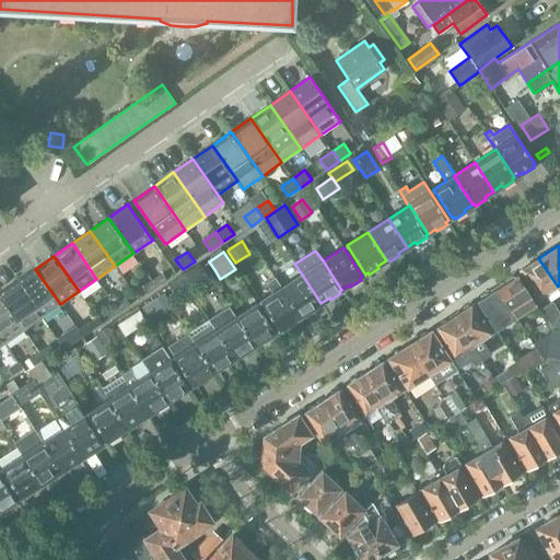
[(558,287),(538,258),(518,271),(538,300),(558,287)]
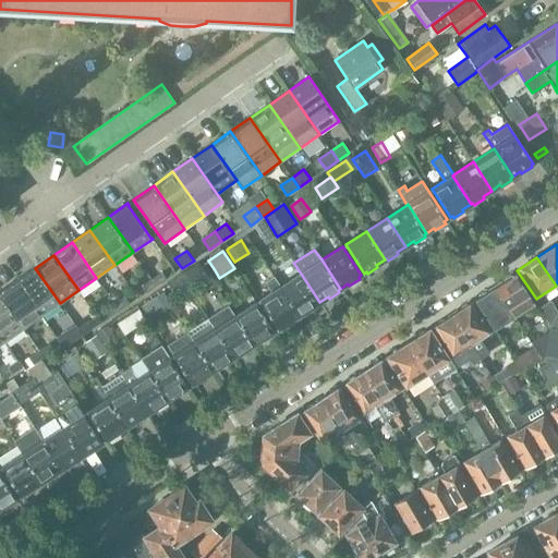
[(35,268),(17,280),(41,316),(60,303),(35,268)]
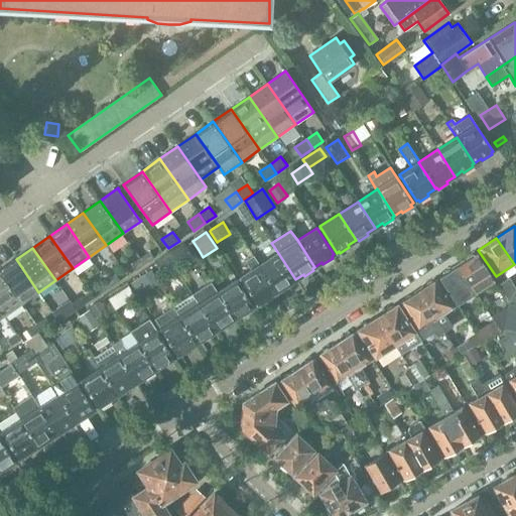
[(149,252),(140,258),(144,264),(153,258),(149,252)]
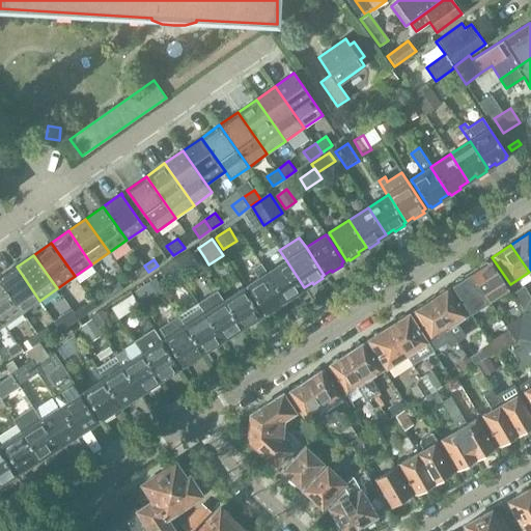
[(286,260),(267,273),(284,300),(285,299),(287,301),(297,295),(296,292),(304,287),(286,260)]
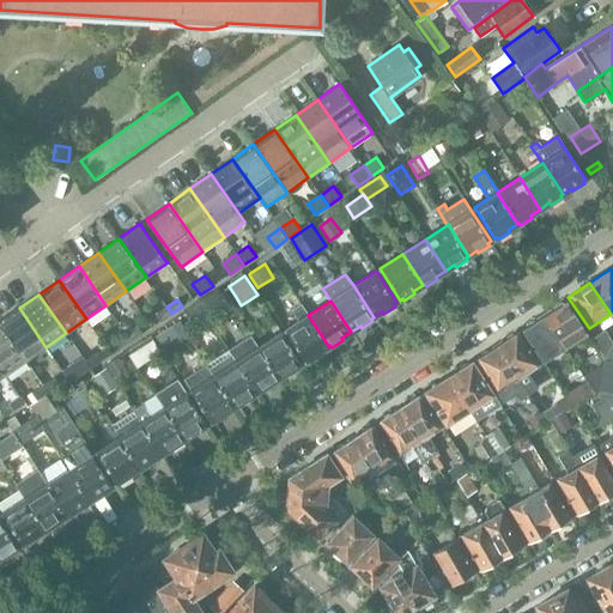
[(552,309),(544,315),(565,347),(587,333),(565,301),(564,302),(560,301),(553,305),(552,309)]
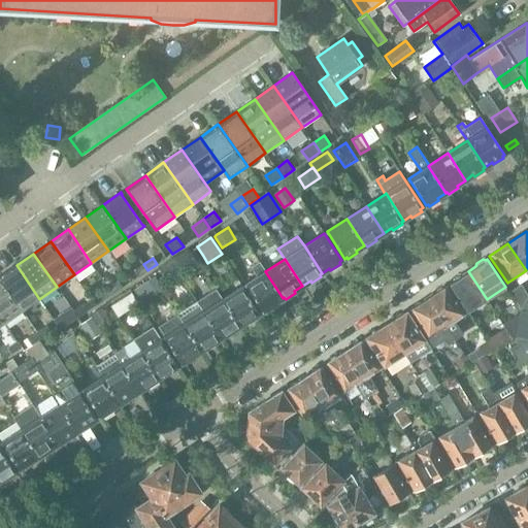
[(283,298),(265,271),(259,262),(251,267),(257,276),(245,284),(263,310),(265,309),(266,311),(276,305),(274,303),(283,298)]
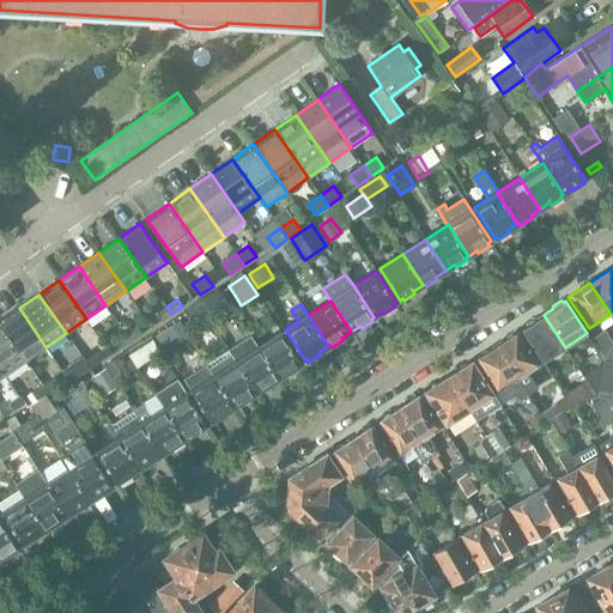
[(171,314),(167,307),(156,314),(161,321),(171,314)]
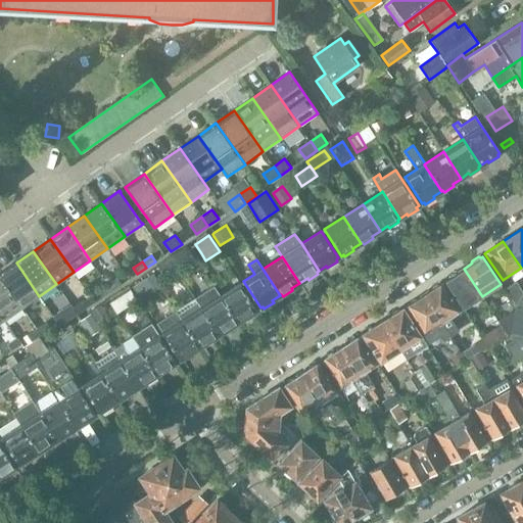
[(16,263),(0,274),(0,276),(21,308),(39,296),(16,263)]
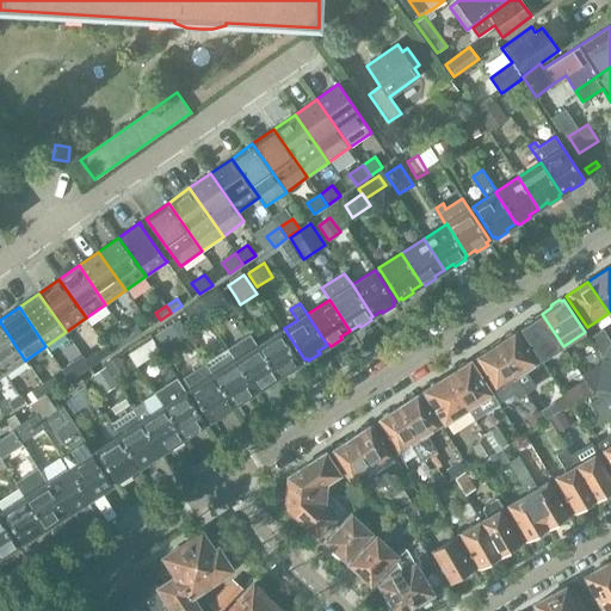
[(563,346),(542,314),(534,320),(530,319),(524,323),(523,327),(520,328),(541,360),(563,346)]
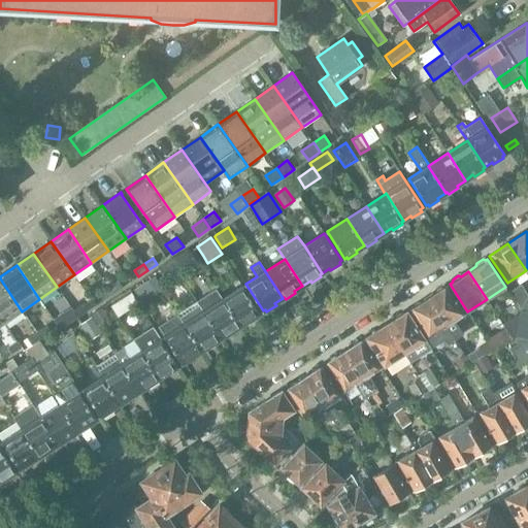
[(154,276),(143,285),(151,296),(162,288),(154,276)]
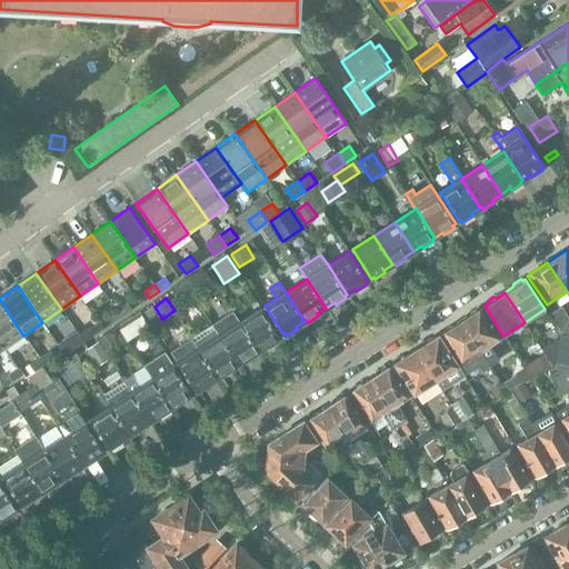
[(0,300),(0,340),(6,348),(23,336),(0,300)]
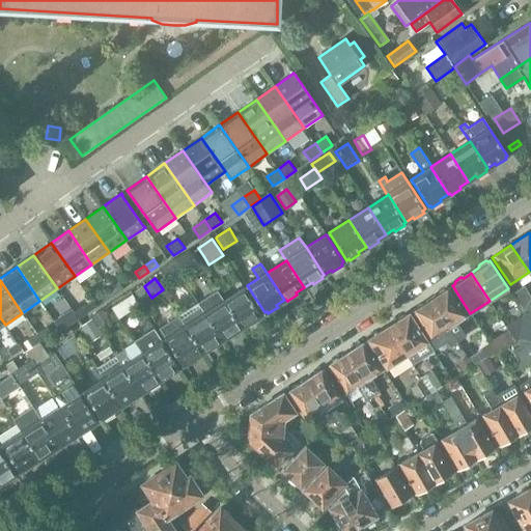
[(119,282),(109,289),(113,296),(123,288),(119,282)]
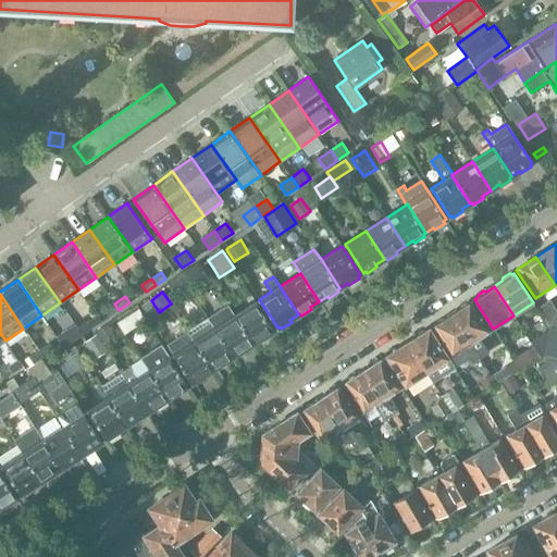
[(256,301),(235,314),(254,343),(262,337),(263,341),(273,334),(272,331),(274,330),(256,301)]
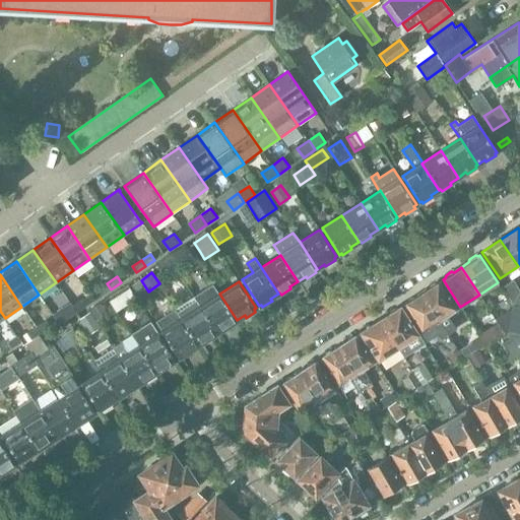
[(421,293),(447,332),(450,337),(456,332),(446,316),(457,308),(440,281),(437,283),(434,282),(430,285),(429,288),(421,293)]
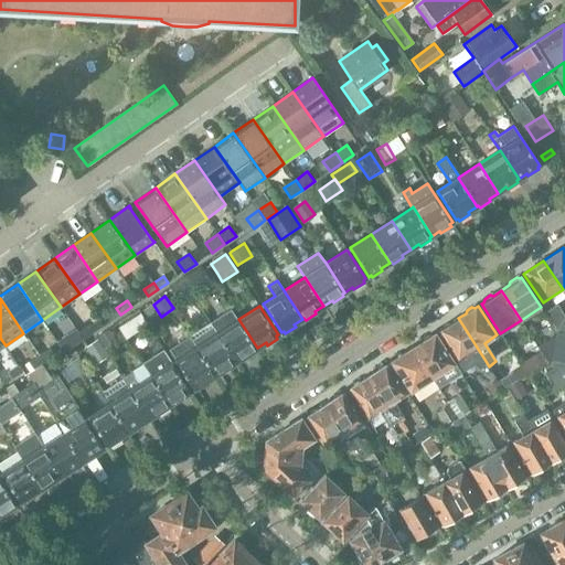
[(120,315),(116,308),(106,315),(110,321),(120,315)]
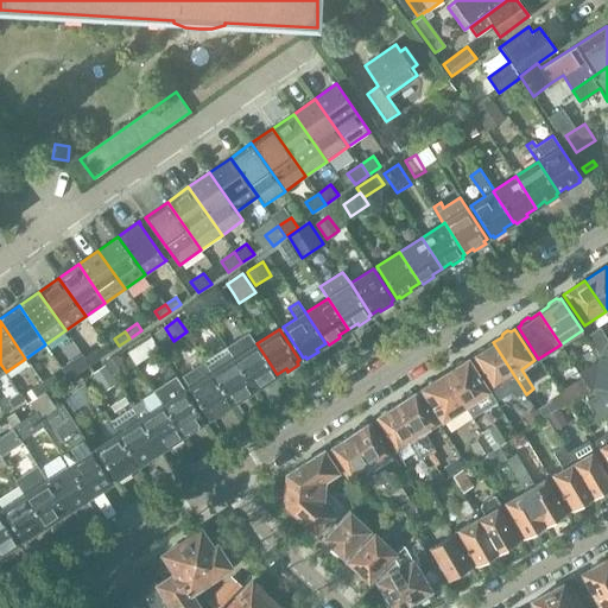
[(274,377),(277,374),(257,343),(248,333),(227,347),(254,390),(264,384),(265,386),(276,379),(274,377)]
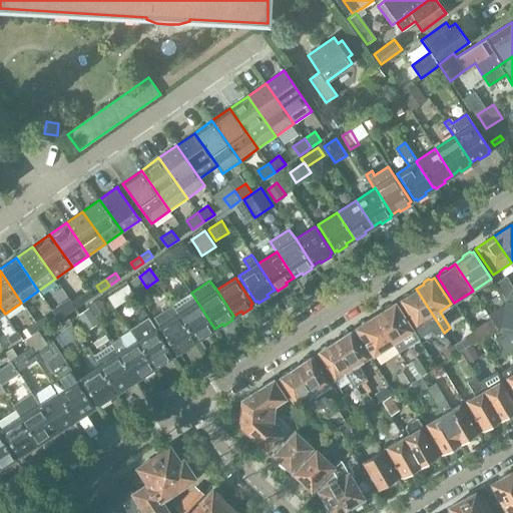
[(128,284),(108,297),(114,307),(134,294),(128,284)]
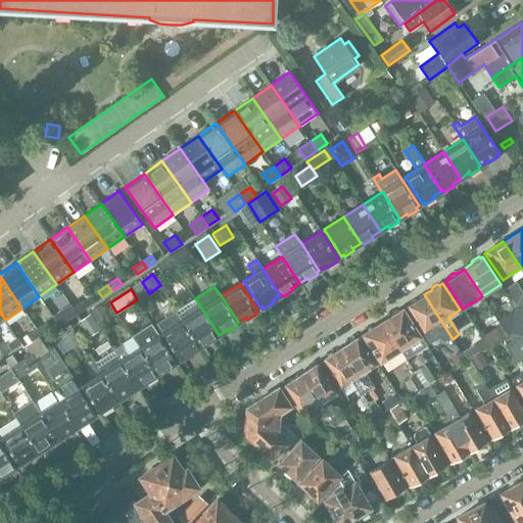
[(508,295),(516,306),(519,300),(514,292),(508,295)]
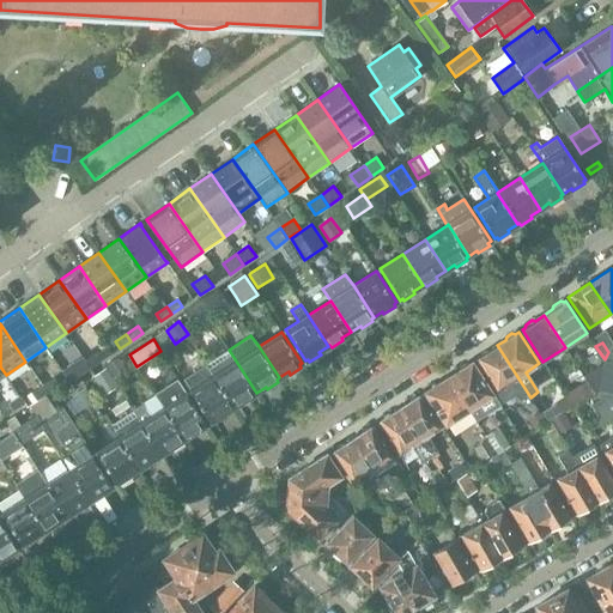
[(520,396),(527,392),(497,345),(489,351),(485,350),(480,353),(479,357),(475,359),(496,392),(510,382),(520,396)]
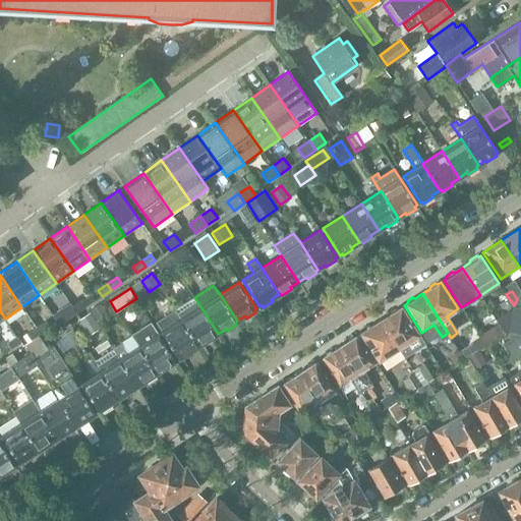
[(194,297),(175,309),(198,346),(200,345),(201,347),(212,341),(210,339),(218,334),(194,297)]
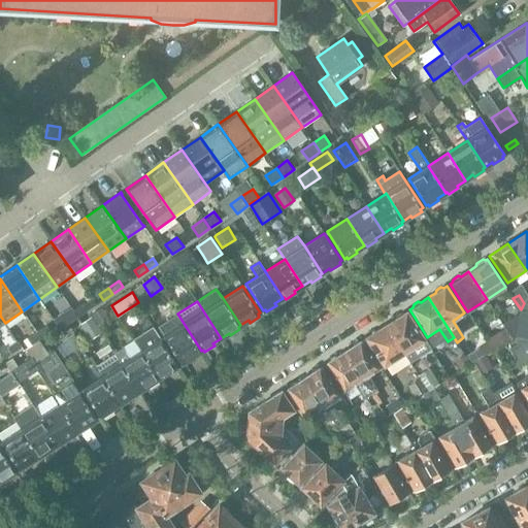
[(88,310),(84,304),(73,310),(77,317),(88,310)]
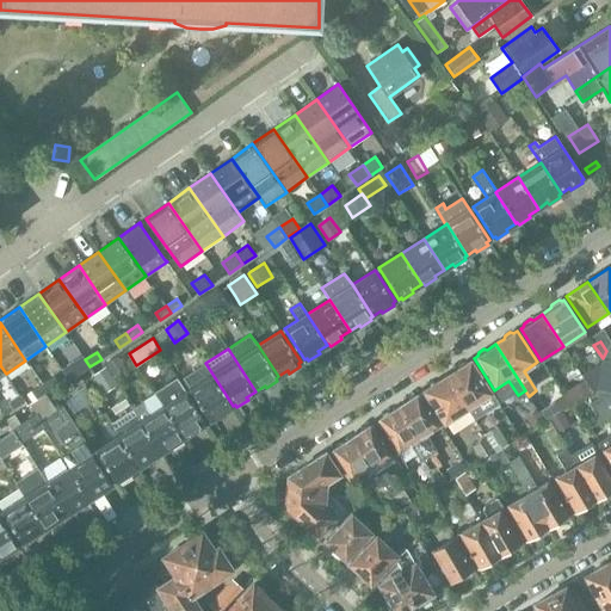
[(85,359),(82,356),(62,369),(71,380),(90,366),(85,359)]
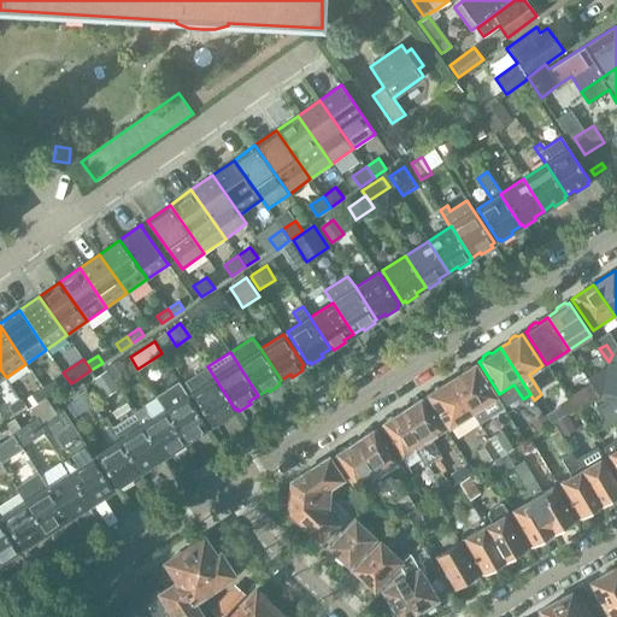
[(616,366),(616,364),(609,363),(604,385),(616,387),(616,366)]
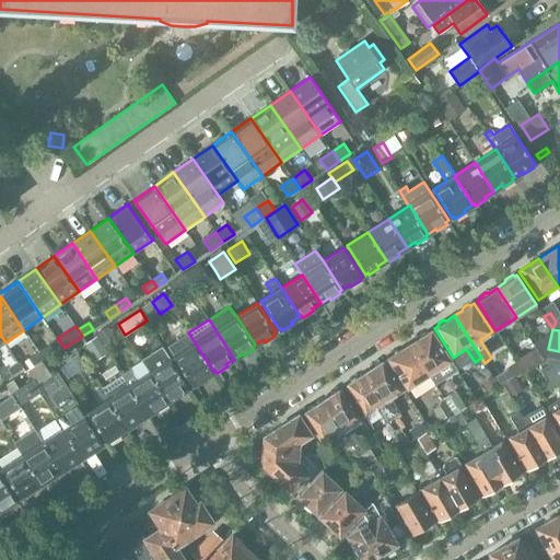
[(419,339),(410,345),(429,373),(450,360),(431,330),(428,333),(424,333),(420,335),(419,339)]
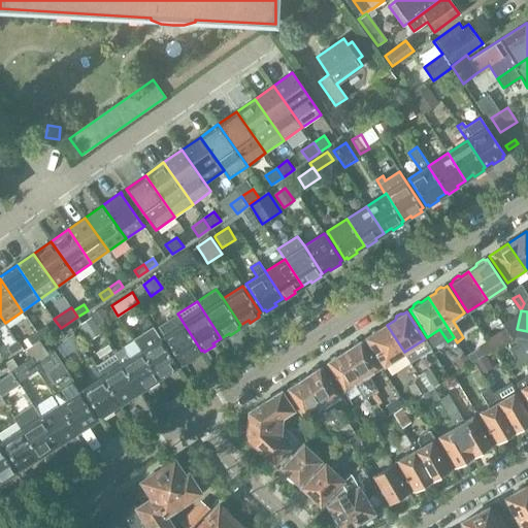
[(201,351),(177,314),(158,326),(182,363),(184,362),(185,364),(195,358),(194,356),(201,351)]
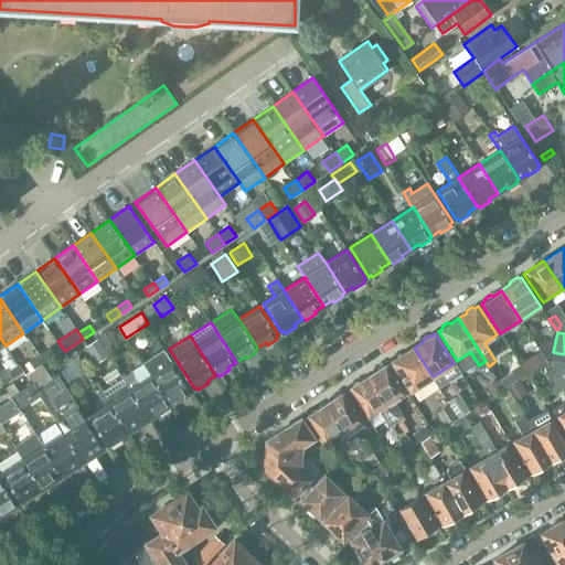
[(96,355),(97,354),(100,361),(109,355),(100,337),(91,343),(96,355)]
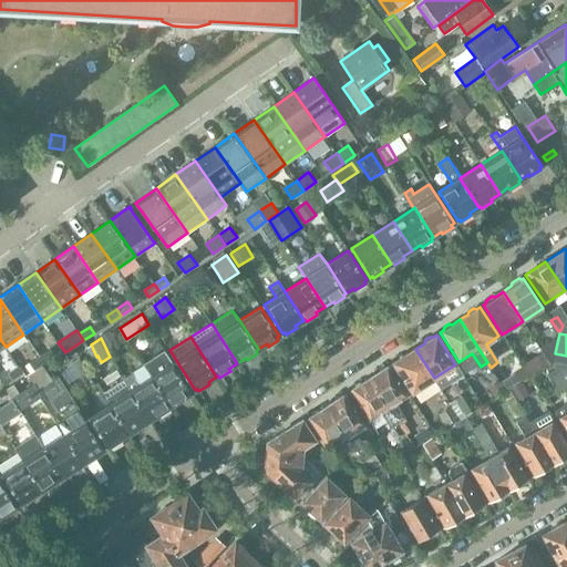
[(556,344),(544,353),(549,363),(554,360),(556,344)]
